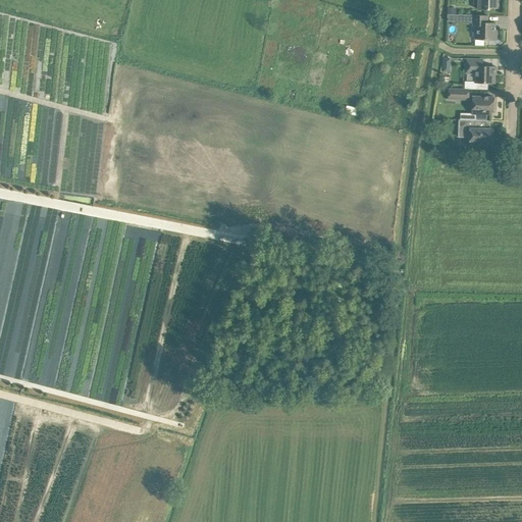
[(478,0),(478,9),(489,10),(489,8),(499,8),(499,0),(478,0)]
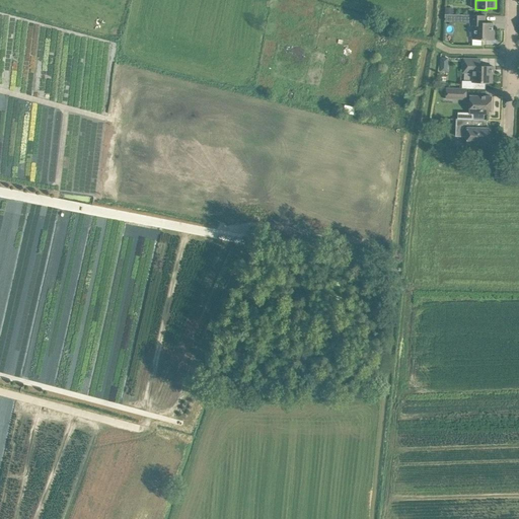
[(470,25),(473,25),(473,40),(495,40),(495,29),(493,29),(494,22),(486,22),(486,15),(470,14),(470,25)]
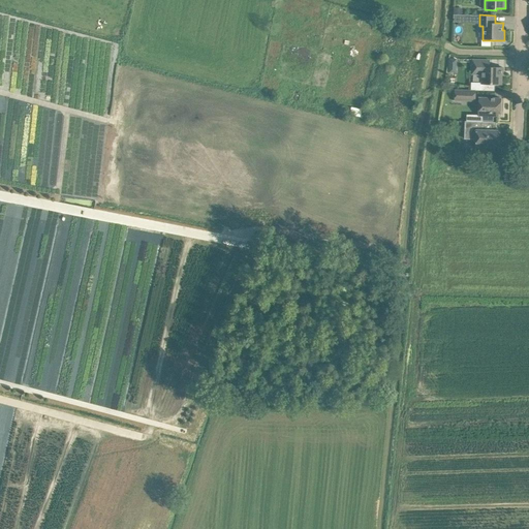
[(473,60),(473,71),(483,71),(483,83),(472,83),(472,90),(495,91),(496,84),(502,84),(502,70),(503,70),(503,67),(490,67),(490,60),(473,60)]
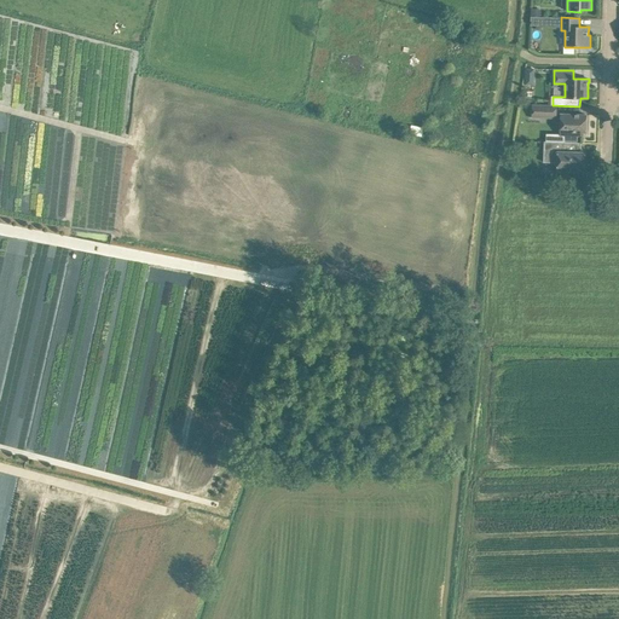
[(533,117),(556,117),(556,105),(533,105),(533,117)]
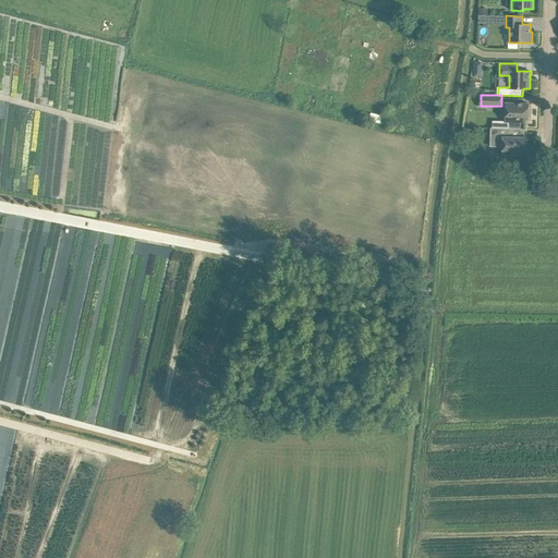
[(510,122),(509,128),(521,128),(521,122),(525,122),(525,119),(529,119),(529,104),(507,102),(506,122),(510,122)]
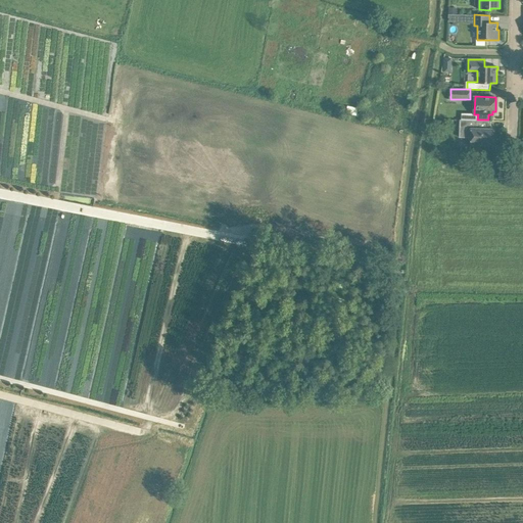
[(477,121),(463,120),(462,120),(460,120),(460,137),(471,137),(471,145),(494,145),(494,129),(490,129),(491,121),(488,121),(477,121)]
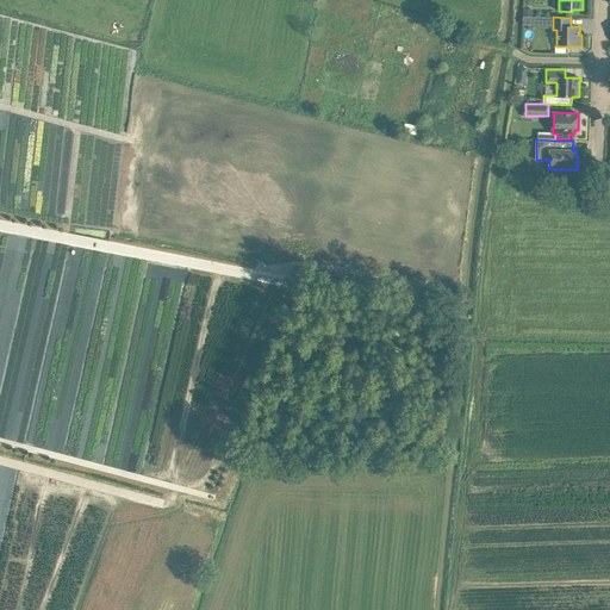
[(13,477),(16,470),(0,465),(0,537),(17,478),(13,477)]
